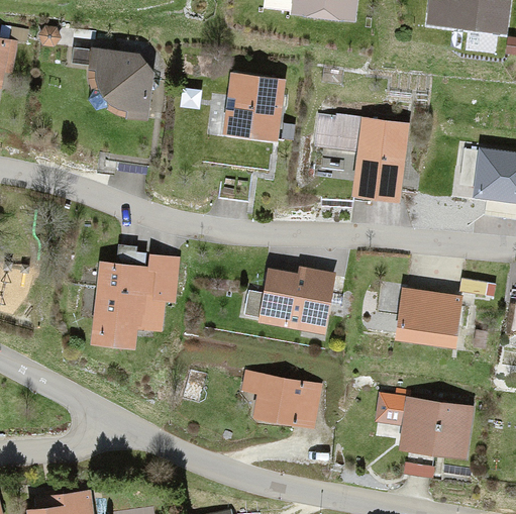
[(298,0),(297,4),(363,12),(365,0),(298,0)]
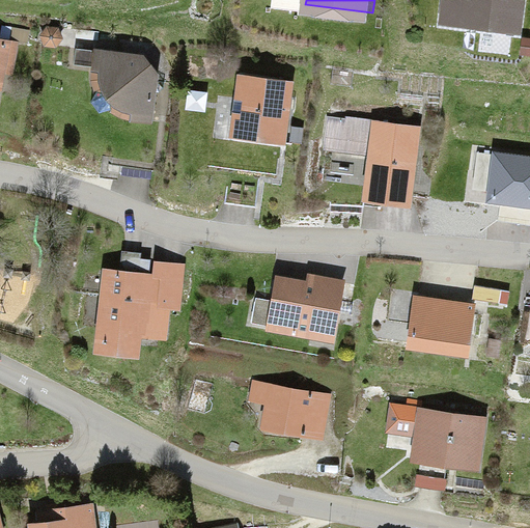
[(441,0),(440,15),(525,25),(528,0),(441,0)]
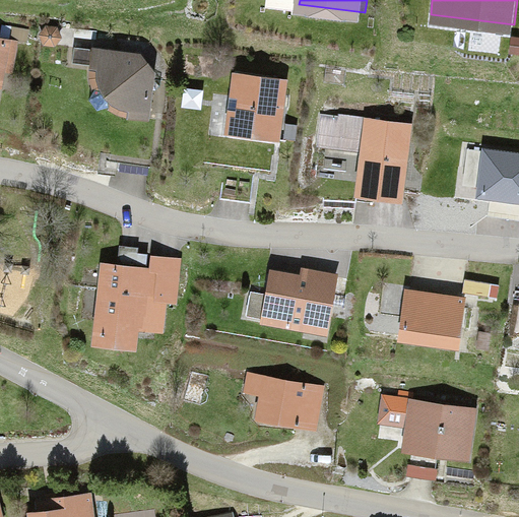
[(0,80),(8,82),(14,37),(0,35),(0,80)]
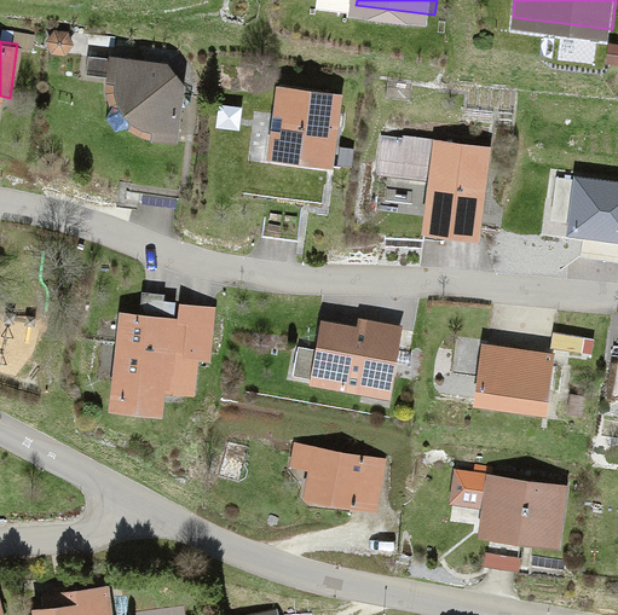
[(165,64),(110,58),(114,76),(116,93),(123,108),(136,120),(157,131),(180,135),(184,87),(165,64)]
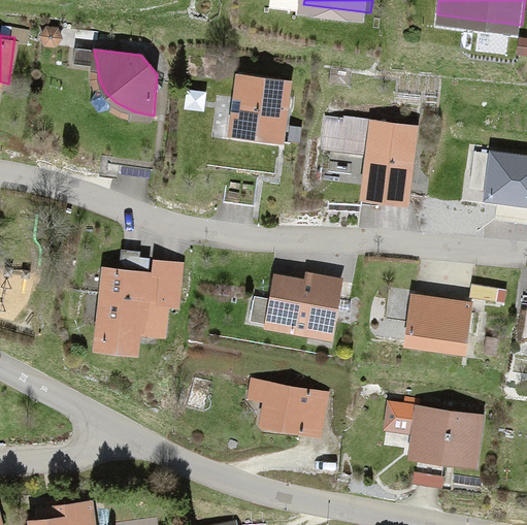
[(291,79),(235,74),(230,131),(286,136),(291,79)]
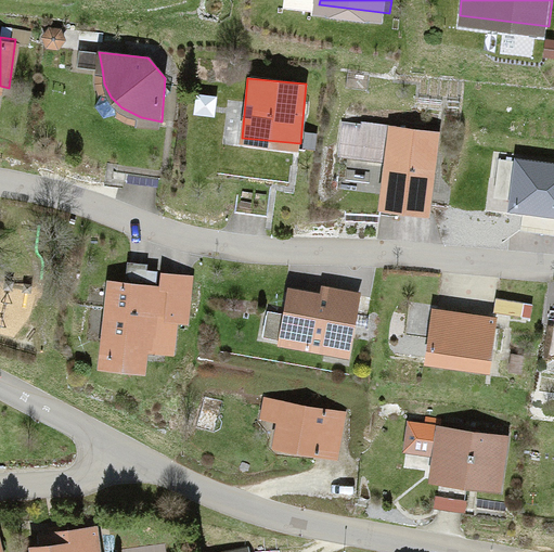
[(433,127),(386,124),(381,204),(427,207),(433,127)]
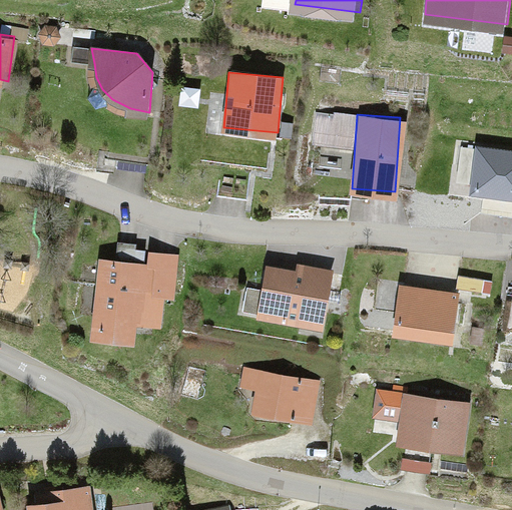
[(511,149),(478,145),(472,191),(511,196),(511,149)]
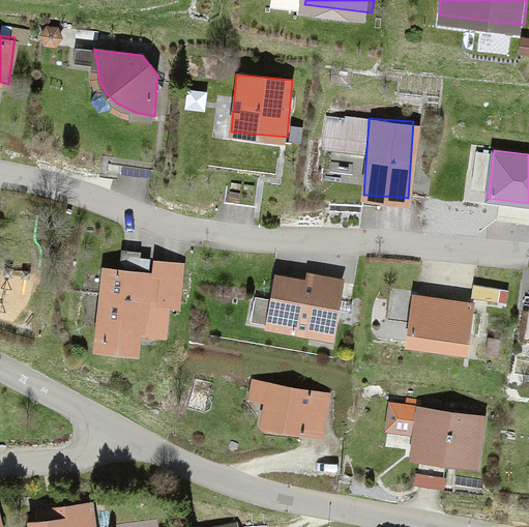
[(180,310),(183,263),(157,262),(154,308),(180,310)]
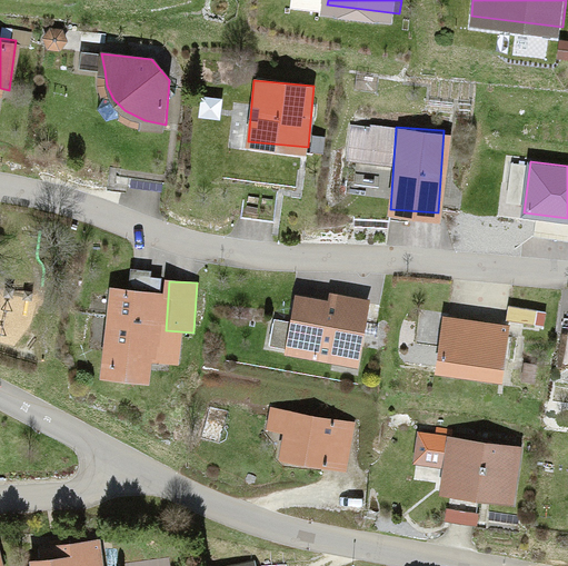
[(155,289),(109,286),(102,375),(149,378),(155,289)]
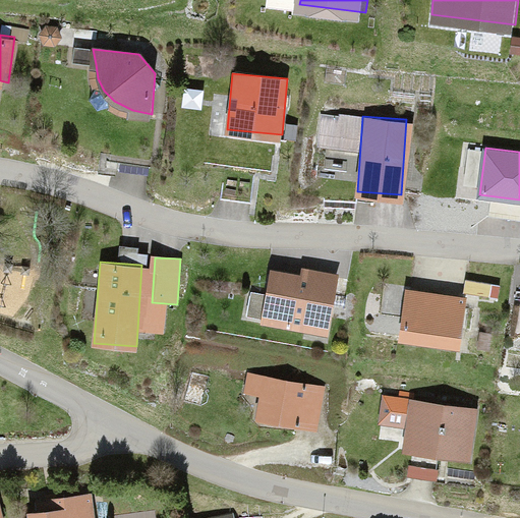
[(326,340),(333,273),(300,270),(300,274),(273,271),(267,329),(294,331),(294,336),(326,340)]
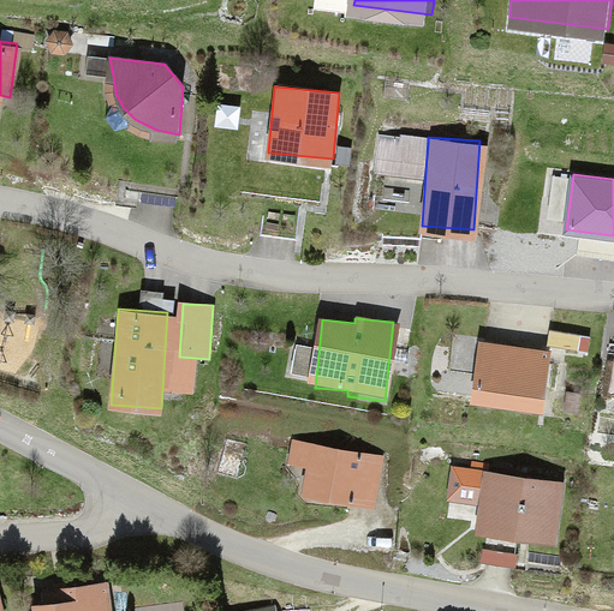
[(553,357),(478,345),(469,399),(544,411),(553,357)]
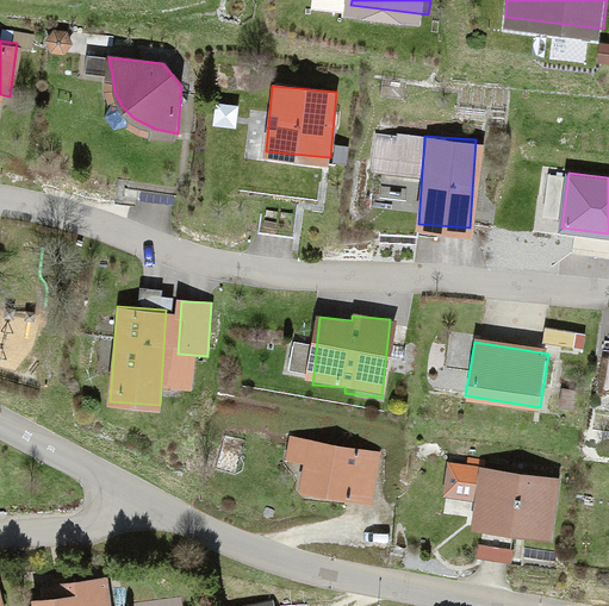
[(305,461),(300,493),(362,501),(370,453),(290,442),(287,458),(305,461)]
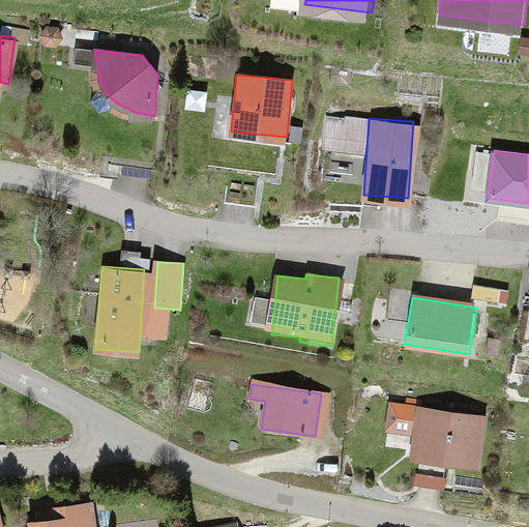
[(485,416),(401,405),(397,433),(410,435),(407,461),(477,470),(485,416)]
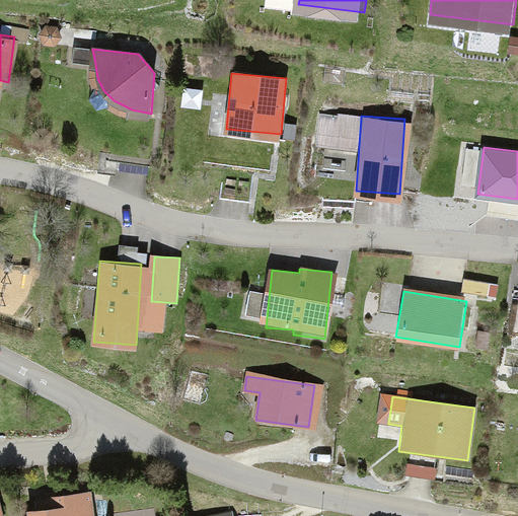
[(93,515),(91,491),(34,497),(37,509),(25,510),(25,515),(93,515)]
